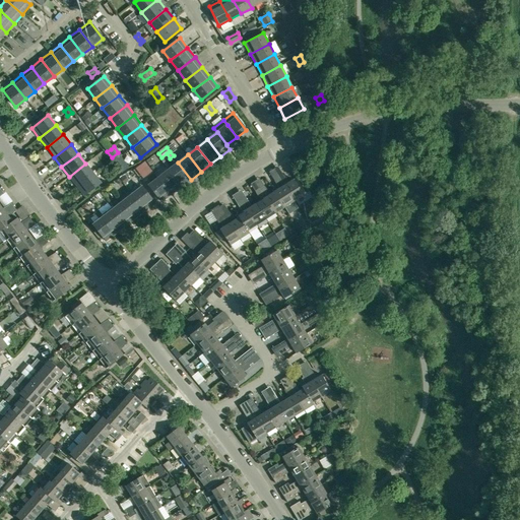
[(139,174),(148,167),(144,161),(135,169),(139,174)]
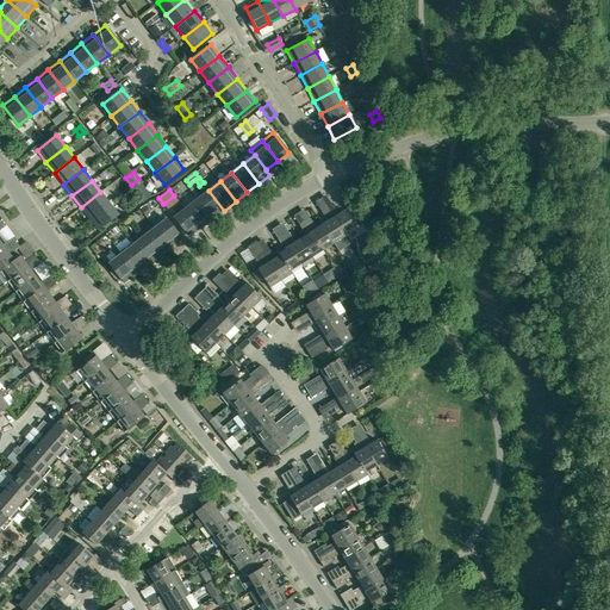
[(209,191),(197,199),(212,219),(224,211),(209,191)]
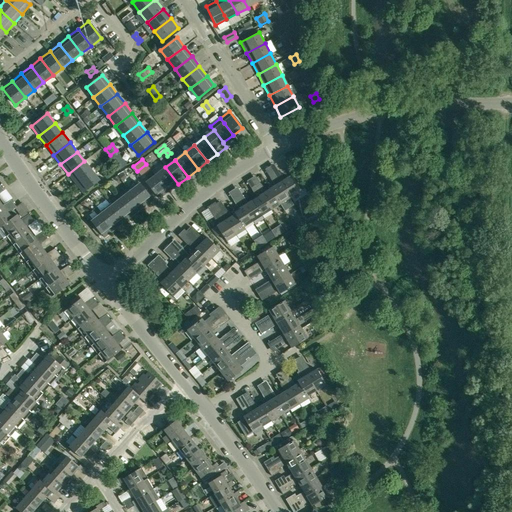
[(84,161),(68,174),(75,183),(92,171),(84,161)]
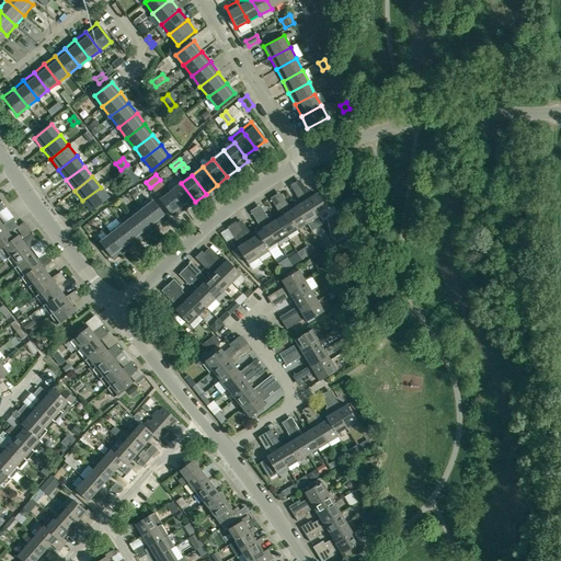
[(181,183),(171,192),(185,210),(195,202),(181,183)]
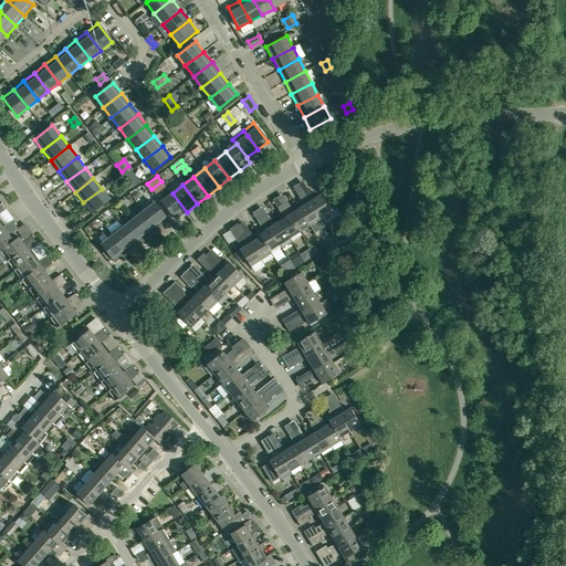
[(111,200),(102,189),(83,202),(92,215),(111,200)]
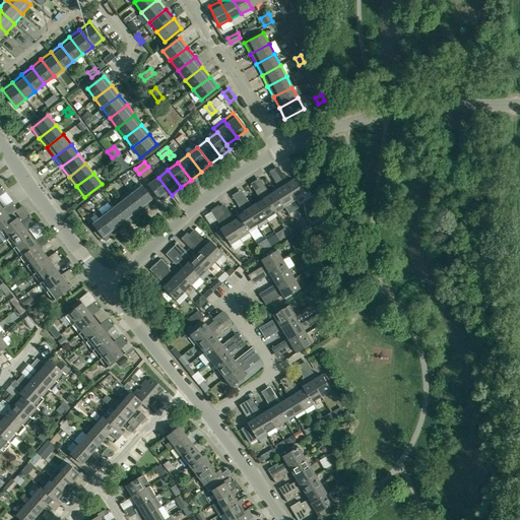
[(161,202),(172,195),(158,178),(148,185),(161,202)]
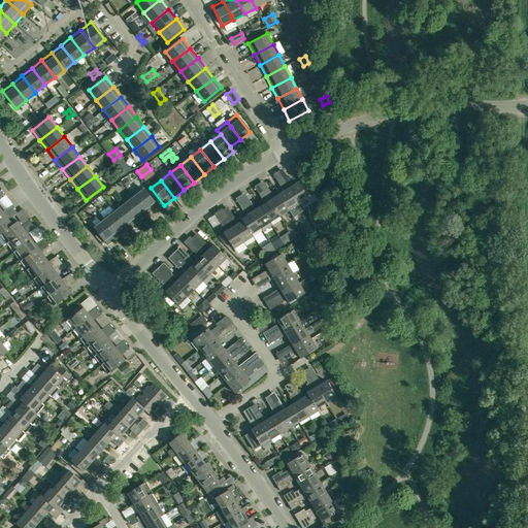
[(298,204),(288,189),(286,185),(283,180),(278,184),(283,192),(278,194),(289,210),(298,204)]
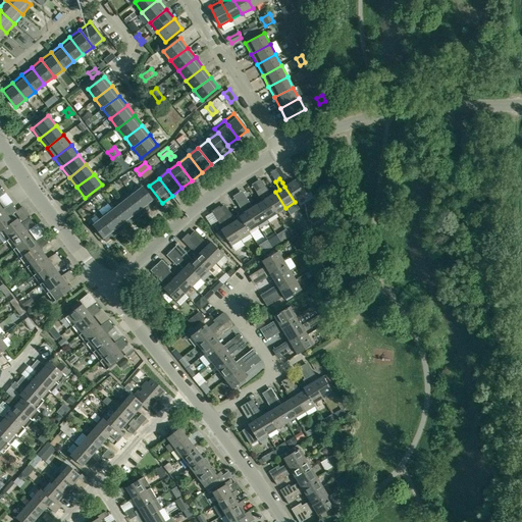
[(284,187),(295,202),(304,196),(295,180),(284,187)]
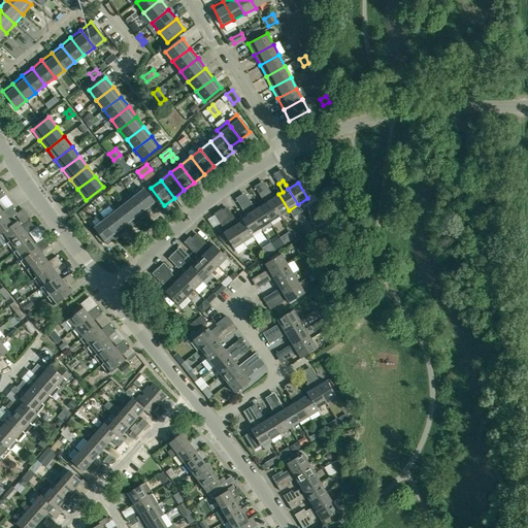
[(134,197),(147,215),(157,206),(144,190),(134,197)]
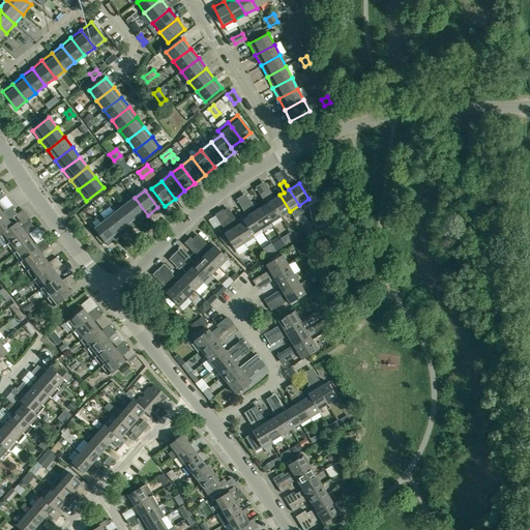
[(280,195),(270,201),(281,217),(290,211),(280,195)]
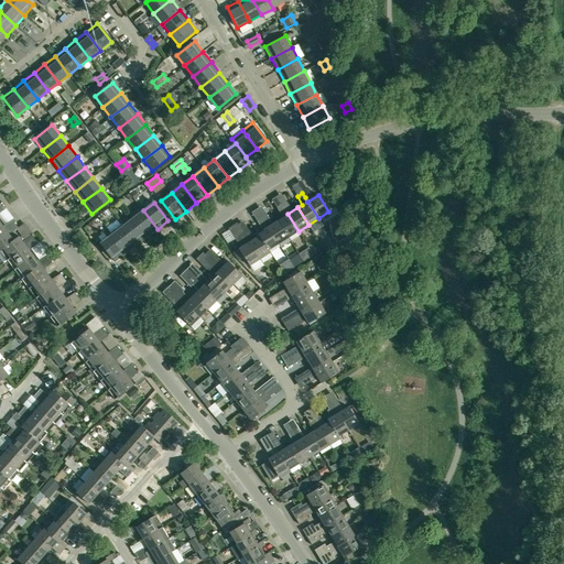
[(143,210),(132,219),(147,237),(158,229),(143,210)]
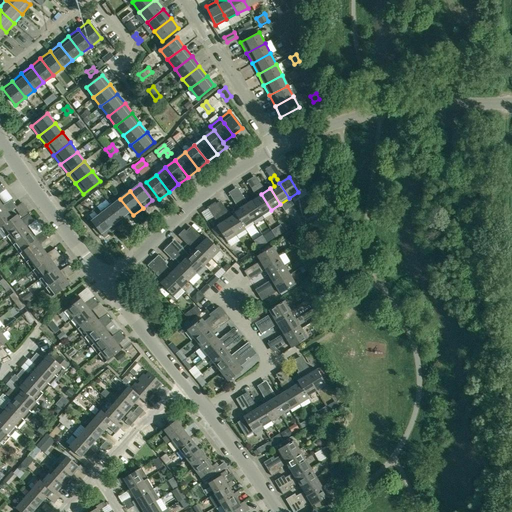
[(261,194),(252,200),(262,215),(271,210),(261,194)]
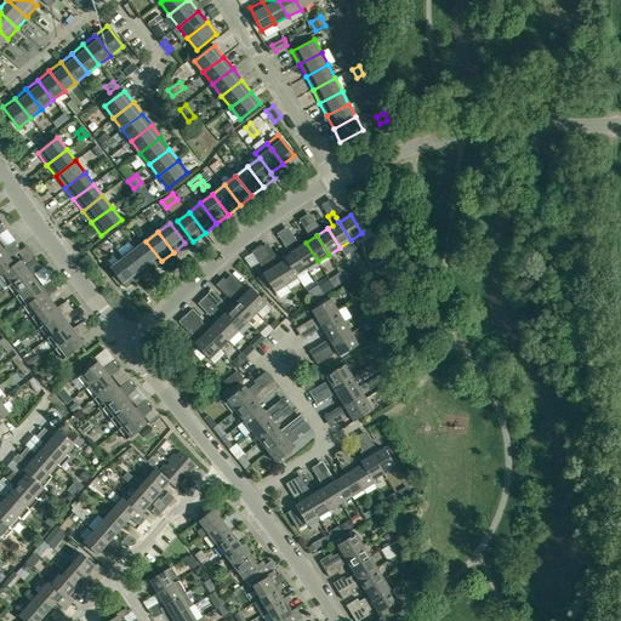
[(149,271),(161,261),(146,241),(135,250),(149,271)]
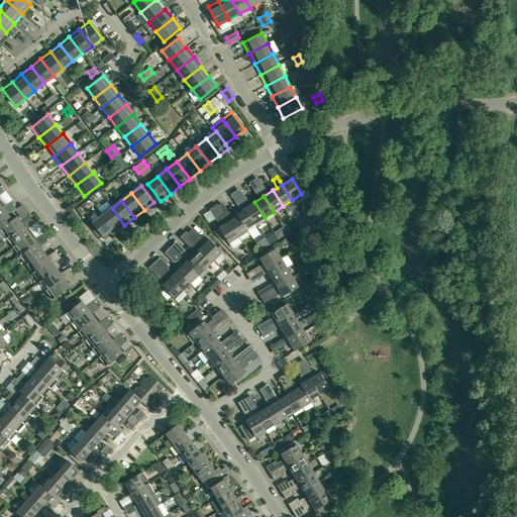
[(0,204),(0,215),(13,206),(11,202),(2,207),(0,204)]
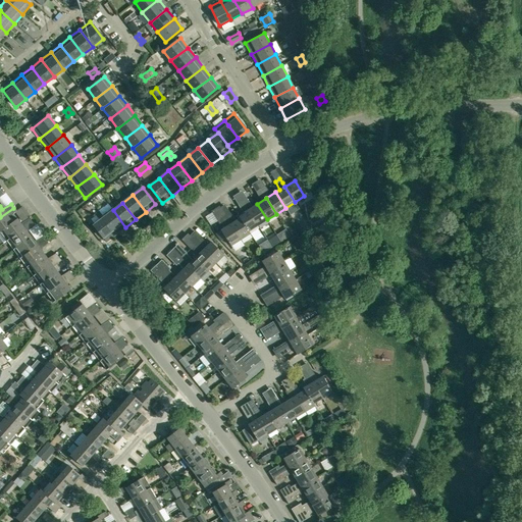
[(257,225),(267,219),(257,204),(248,210),(257,225)]
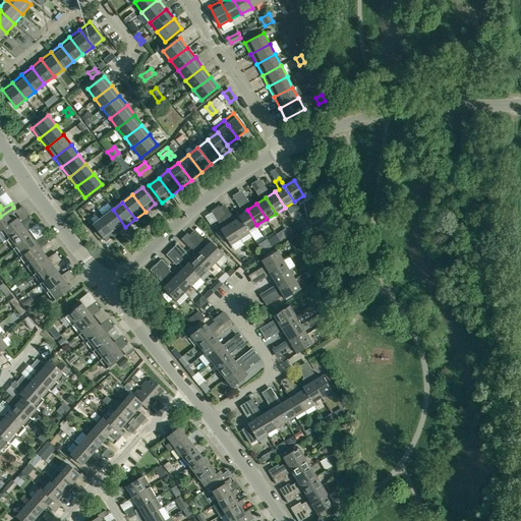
[(221,223),(224,228),(221,230),(216,233),(220,240),(225,237),(230,245),(239,239),(230,224),(227,219),(225,216),(219,206),(211,212),(219,224),(221,223)]
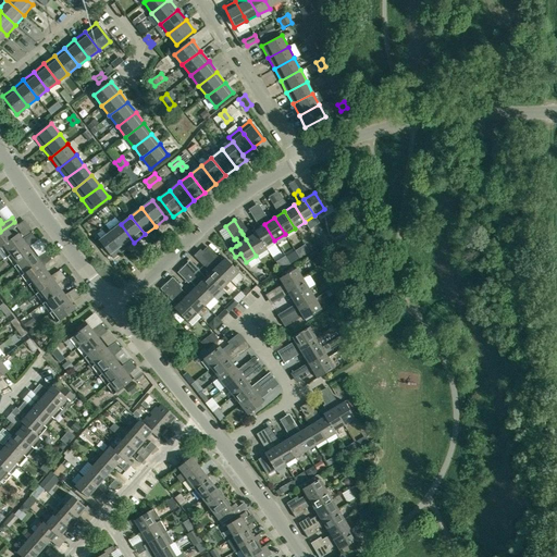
[(14,222),(0,232),(0,246),(13,237),(9,233),(17,225),(14,222)]
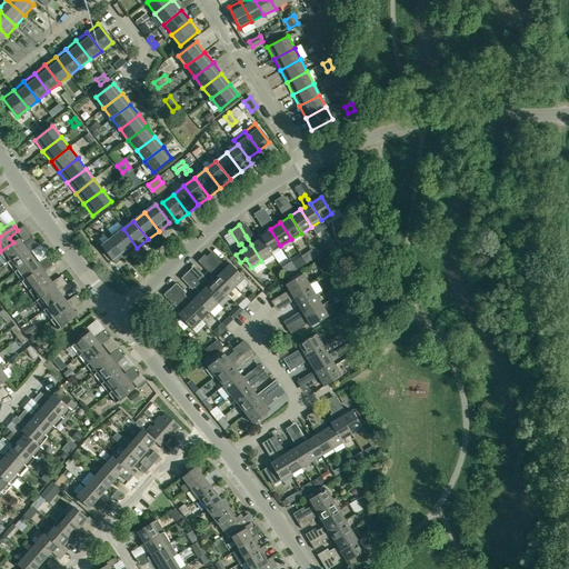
[(123,229),(112,238),(127,256),(137,248),(123,229)]
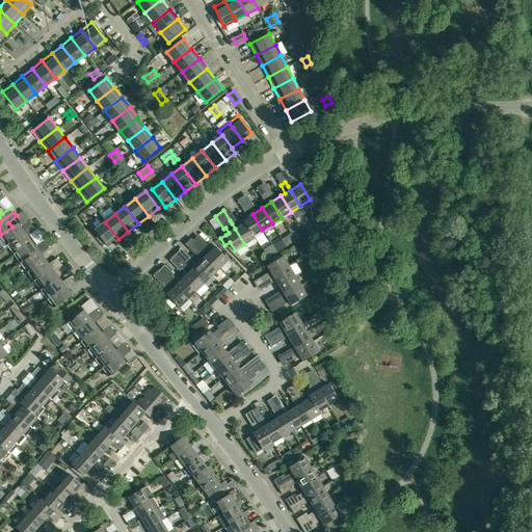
[(253,214),(242,220),(244,222),(253,236),(262,230),(253,214)]
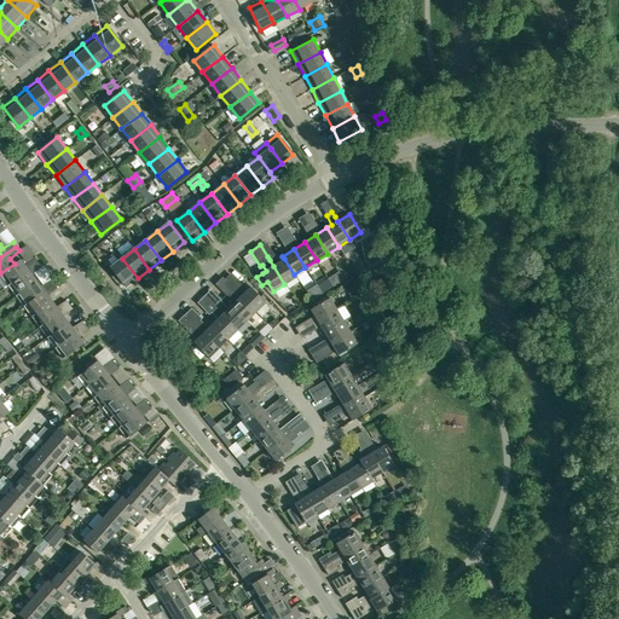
[(294,275),(284,259),(278,262),(273,253),(267,256),(270,260),(273,266),(284,284),(296,277),(294,275)]
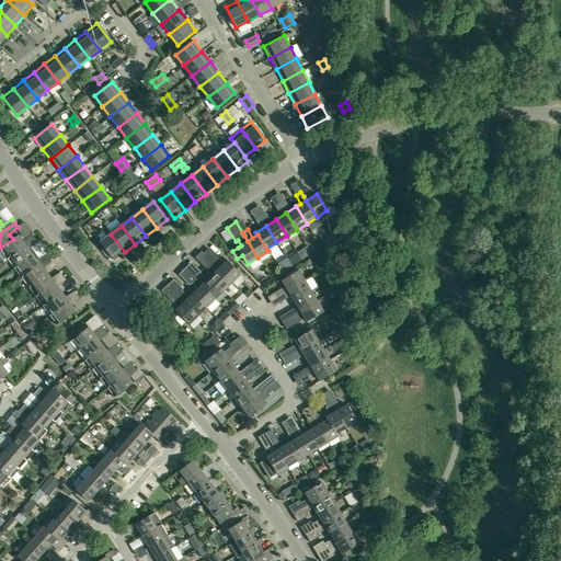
[(19,235),(13,239),(0,248),(0,249),(7,259),(34,238),(31,235),(22,240),(19,235)]
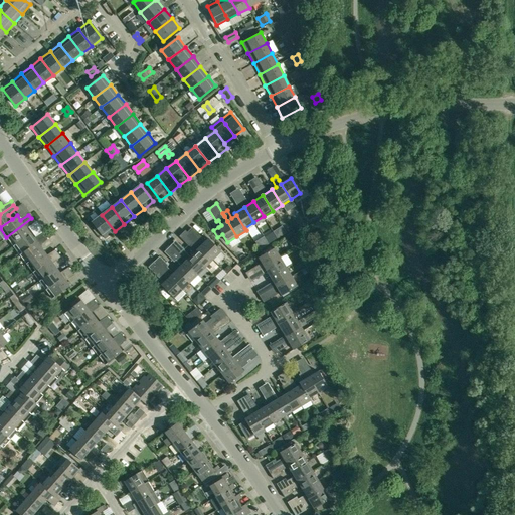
[(115,231),(102,215),(92,222),(105,239),(115,231)]
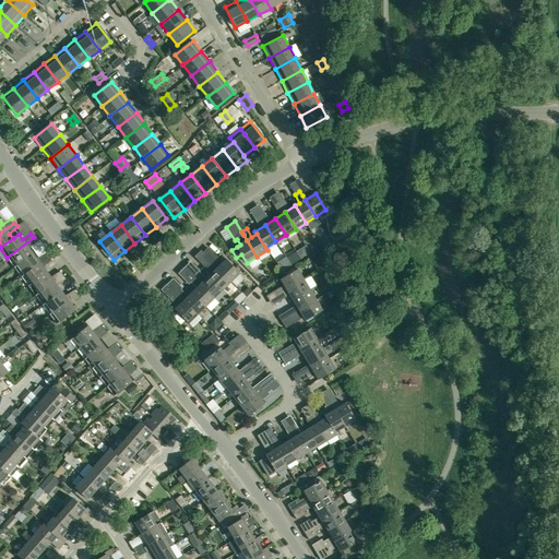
[(7,258),(14,268),(33,253),(28,248),(37,241),(34,237),(7,258)]
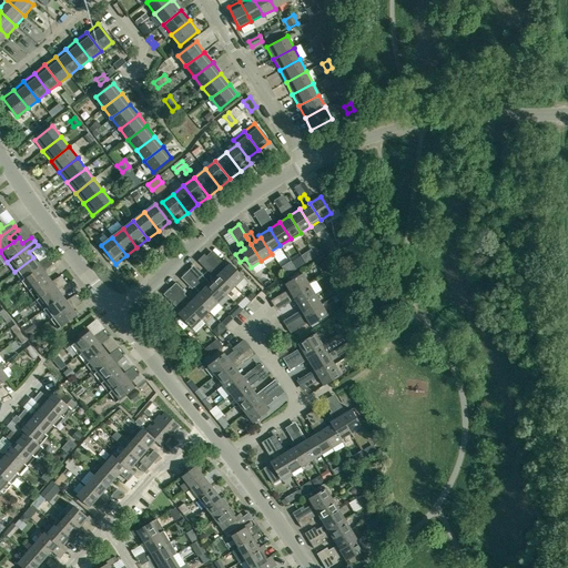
[(221,272),(235,286),(244,277),(230,263),(225,267),(220,262),(223,259),(213,247),(205,255),(215,266),(221,272)]
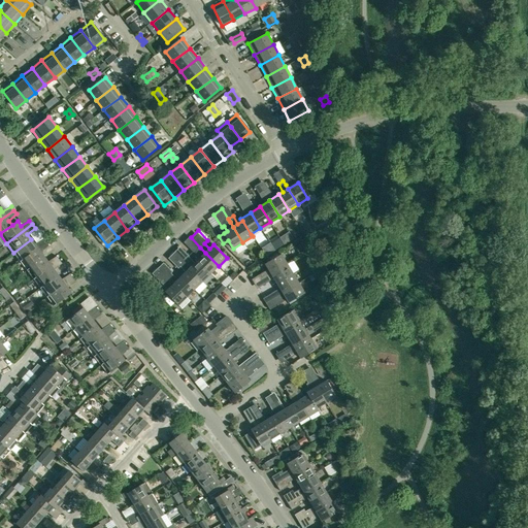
[(205,253),(200,248),(191,237),(185,243),(194,254),(196,252),(200,257),(197,260),(210,274),(219,266),(205,253)]
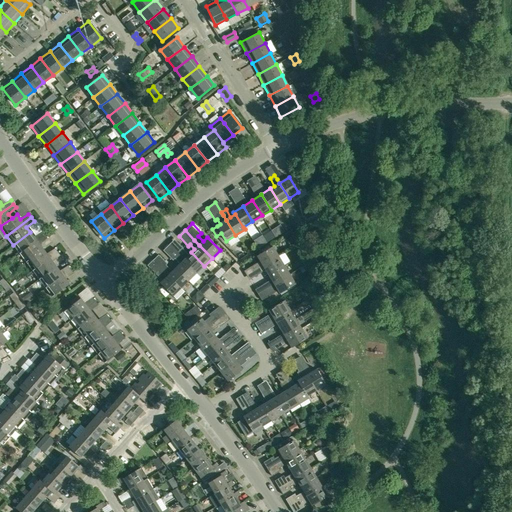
[(13,245),(19,253),(44,235),(41,231),(33,236),(30,232),(13,245)]
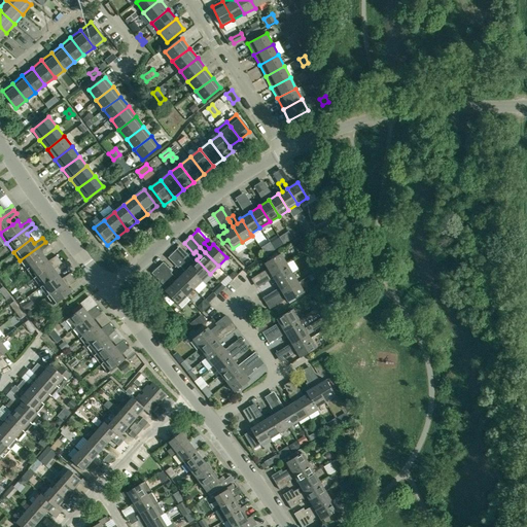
[(27,270),(44,256),(40,252),(48,245),(45,242),(20,260),(16,264),(19,266),(22,264),(27,270)]
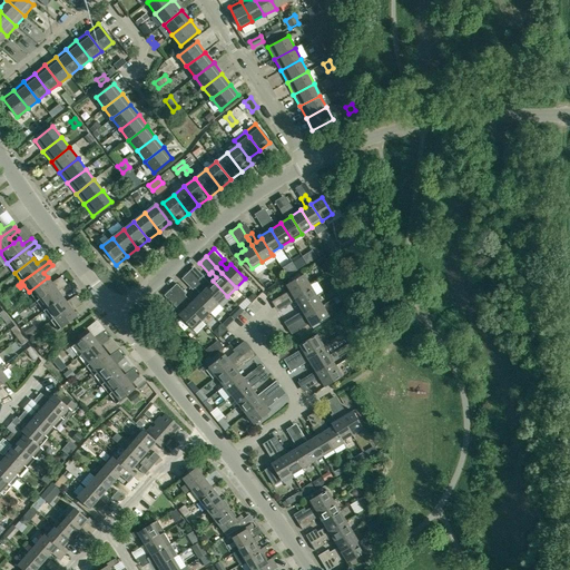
[(287,276),(292,274),(286,265),(283,268),(287,276)]
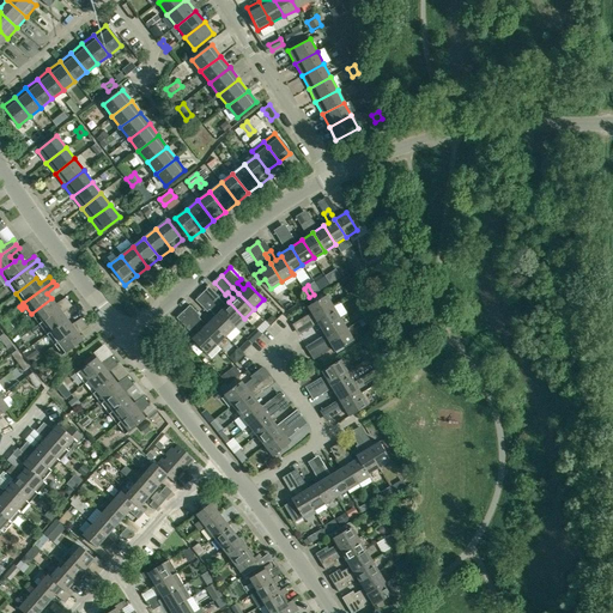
[(219,297),(208,286),(202,293),(212,303),(219,311),(235,327),(244,319),(229,302),(224,307),(217,299),(219,297)]
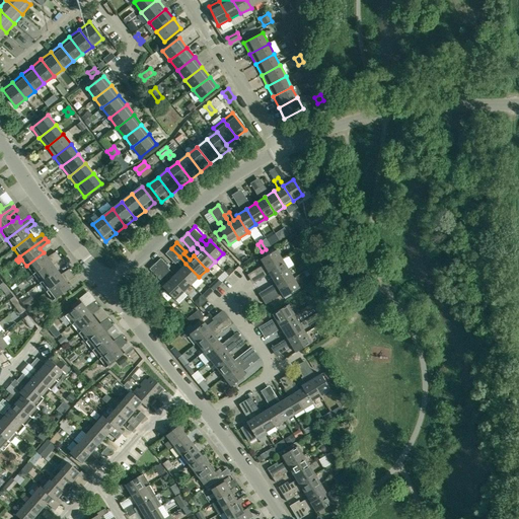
[(178,271),(191,285),(199,277),(186,264),(179,256),(171,248),(165,253),(173,263),(175,261),(181,268),(178,271)]
